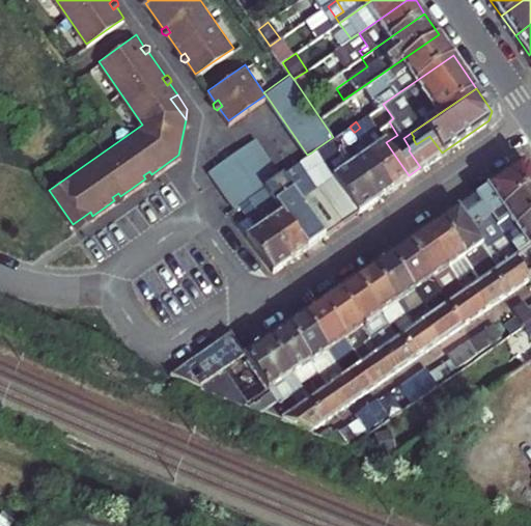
[(356,142),(343,150),(375,198),(393,187),(367,149),(355,132),(354,132),(350,127),(343,131),(347,136),(351,134),(356,142)]
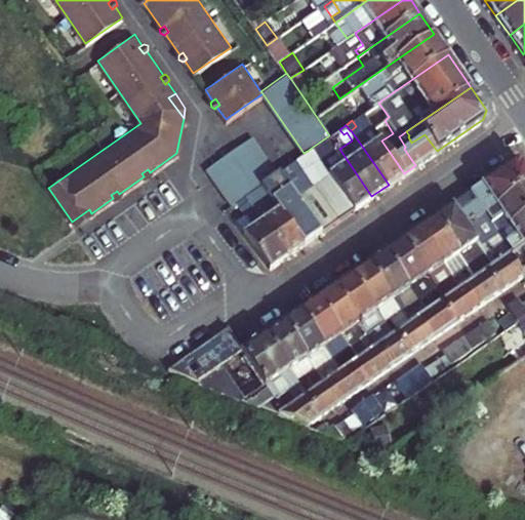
[(206,167),(231,203),(238,198),(244,194),(251,189),(261,183),(277,171),(252,134),(206,167)]
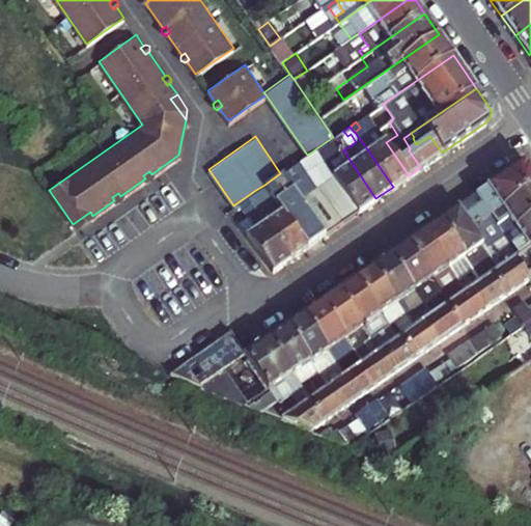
[(442,153),(429,136),(416,144),(413,138),(410,140),(407,136),(403,138),(410,148),(409,150),(420,167),(442,153)]
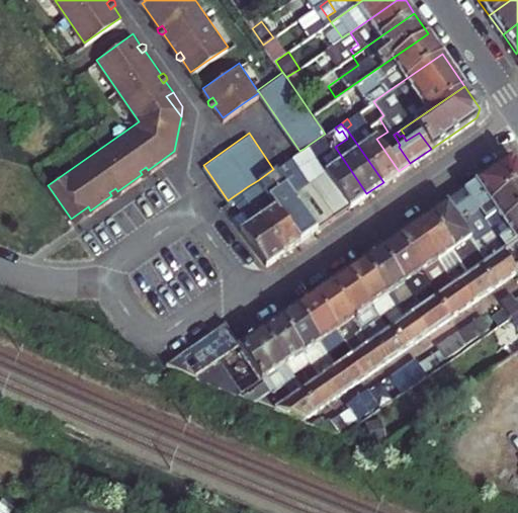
[(318,158),(325,170),(349,204),(366,193),(335,147),(326,134),(325,134),(309,145),(313,151),(321,146),(326,153),(318,158)]
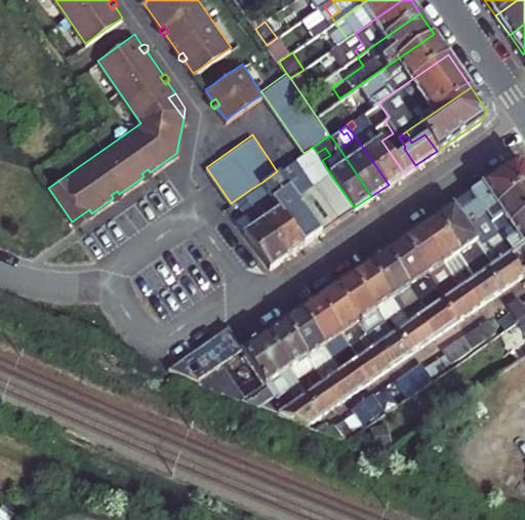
[(379,137),(363,148),(389,185),(404,173),(381,141),(379,137)]
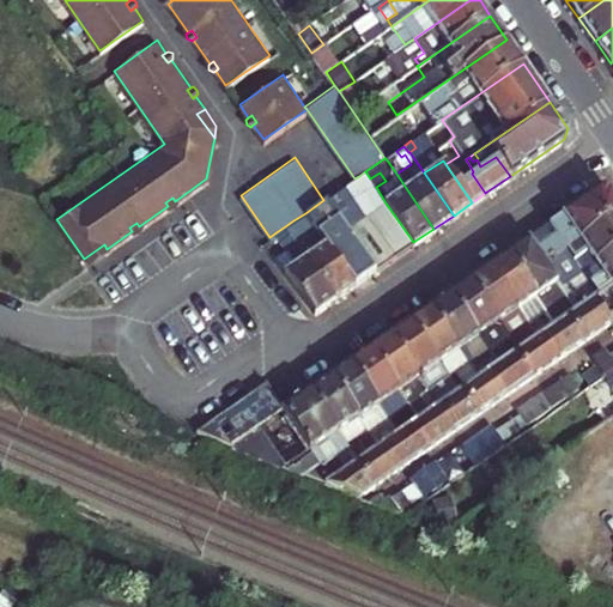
[(563,213),(582,240),(612,217),(612,194),(610,190),(599,188),(563,213)]
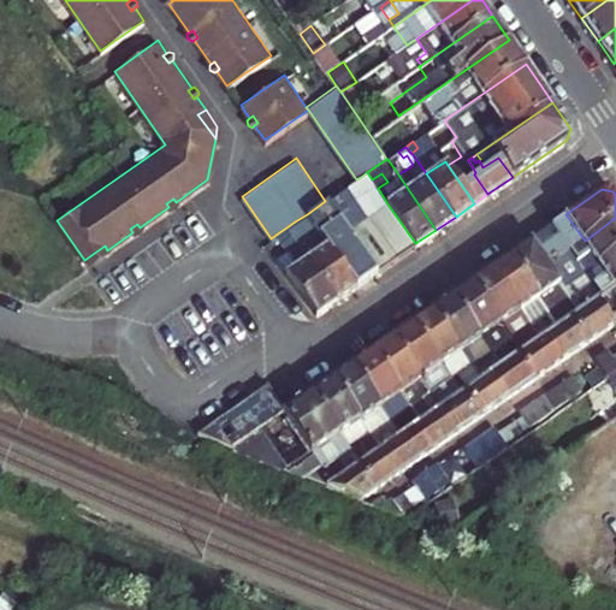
[(173,199),(166,203),(169,207),(170,209),(175,208),(177,205),(176,202),(173,199)]
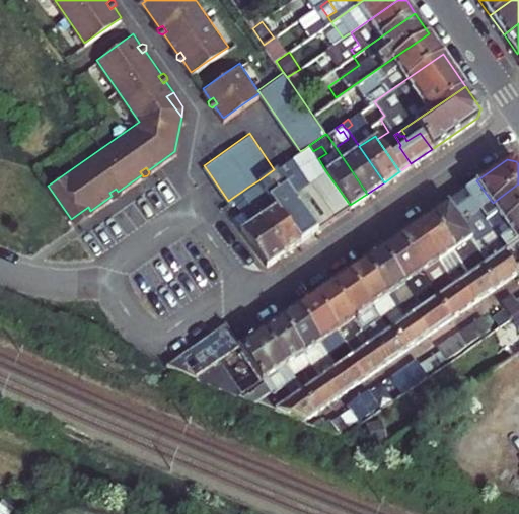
[(258,180),(276,205),(300,239),(316,228),(284,181),(276,169),(274,169),(258,180)]
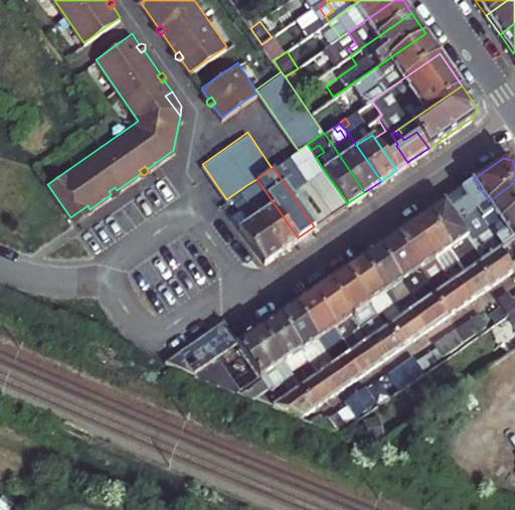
[(299,168),(282,180),(314,226),(331,215),(307,180),(299,168)]
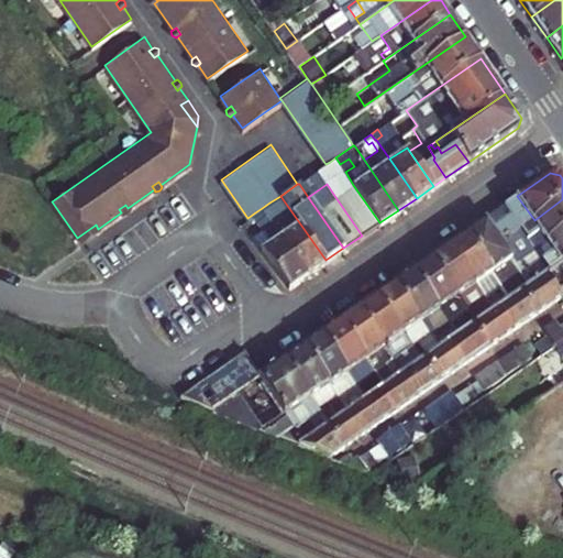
[(485,218),(501,243),(534,220),(517,196),(485,218)]
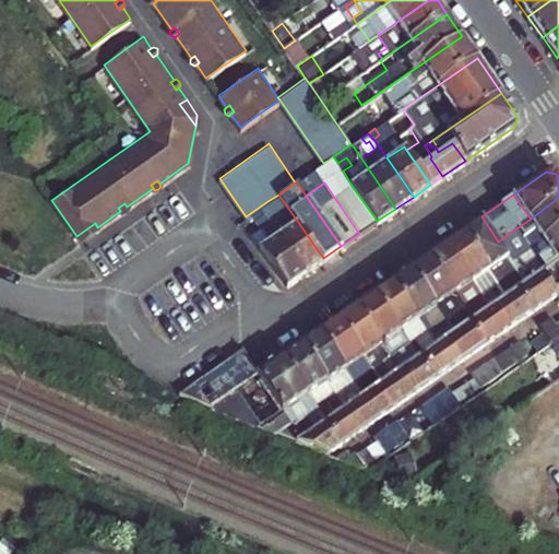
[(558,198),(531,219),(498,242),(511,260),(521,254),(515,246),(524,239),(530,247),(558,226),(558,198)]
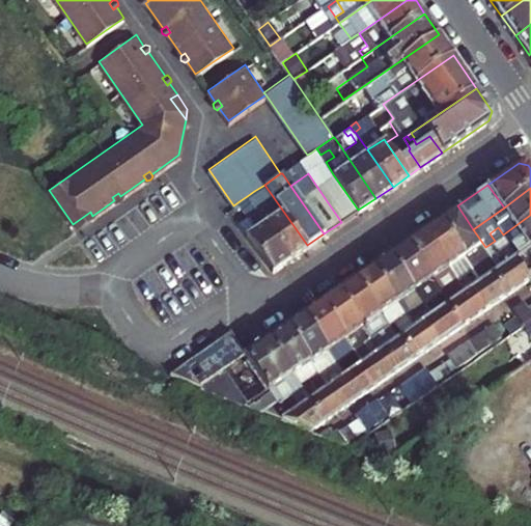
[(247,196),(251,203),(258,198),(254,191),(247,196)]
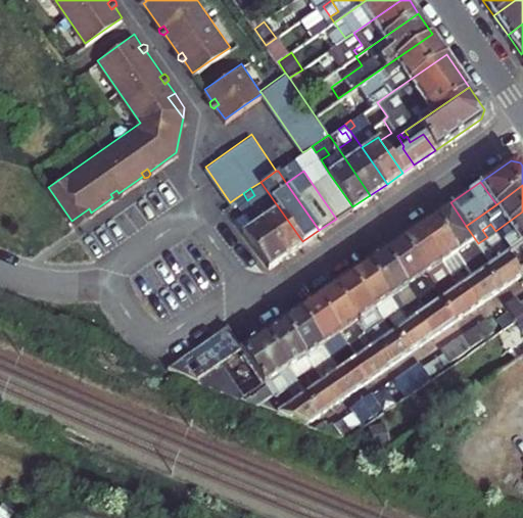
[(116,190),(110,194),(112,197),(113,199),(119,198),(120,194),(119,193),(116,190)]
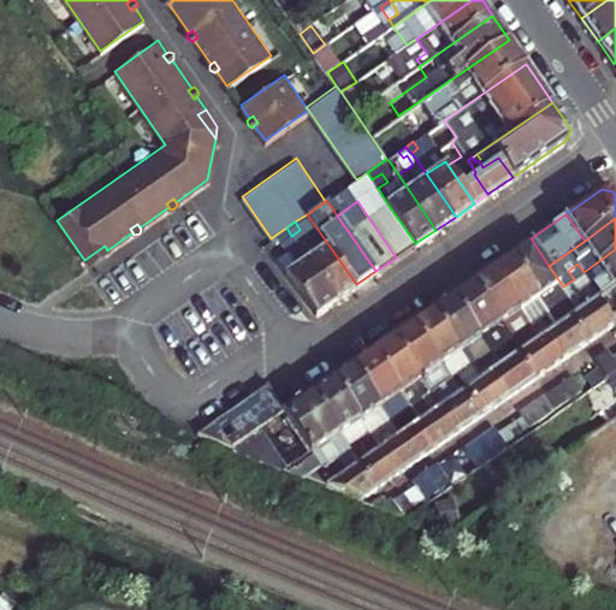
[(336,298),(307,258),(291,236),(286,227),(279,232),(292,252),(278,261),(317,312),(336,298)]
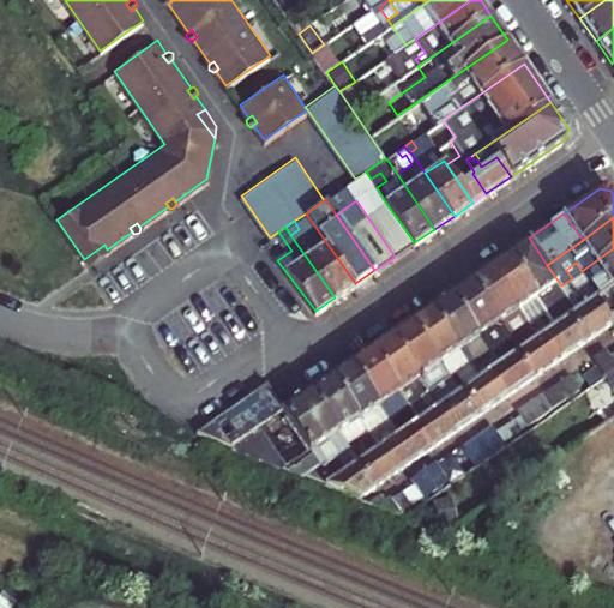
[(529,238),(509,251),(548,308),(545,309),(554,324),(570,314),(577,308),(565,290),(561,286),(547,265),(529,238)]
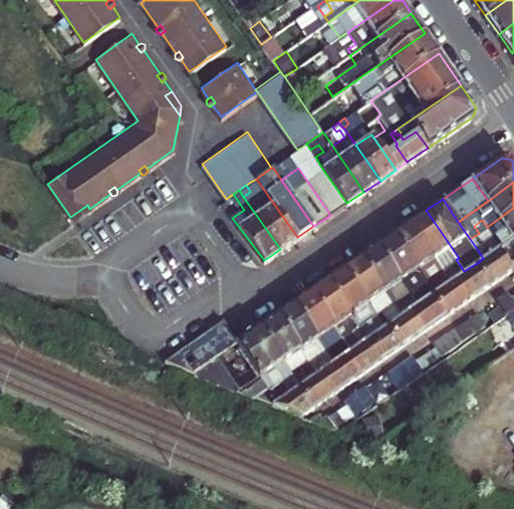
[(297,237),(273,203),(256,215),(280,249),(297,237)]
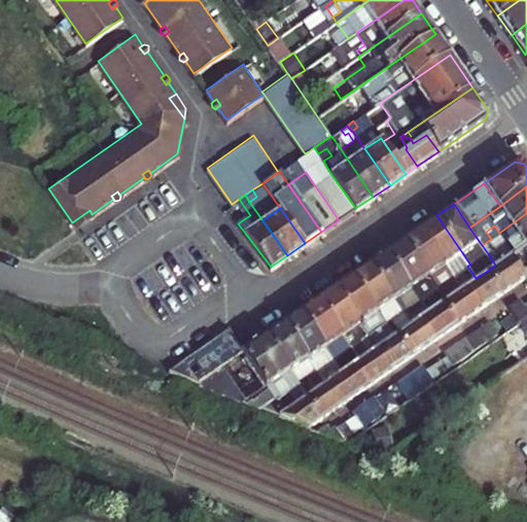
[(72,222),(76,228),(93,215),(92,214),(90,210),(72,222)]
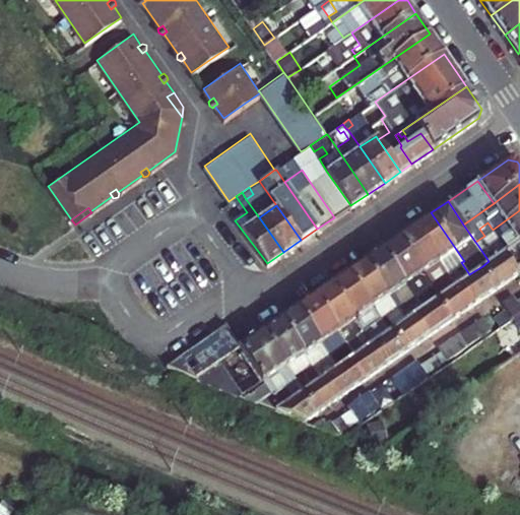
[(505,250),(519,240),(519,210),(493,230),(499,238),(489,246),(485,242),(478,246),(489,261),(505,250)]
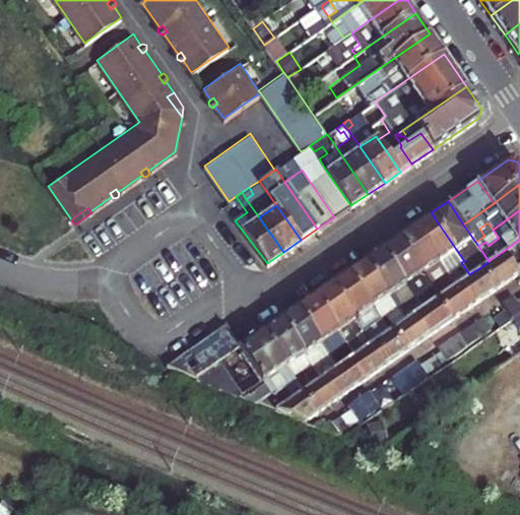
[(464,261),(431,212),(414,223),(438,259),(440,258),(447,253),(459,271),(452,276),(451,277),(456,283),(461,280),(469,274),(461,262),(464,261)]
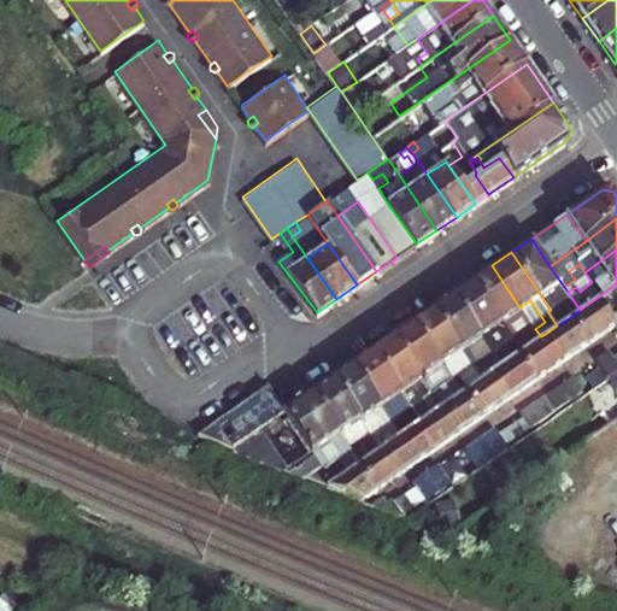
[(569,271),(575,280),(585,272),(579,264),(569,271)]
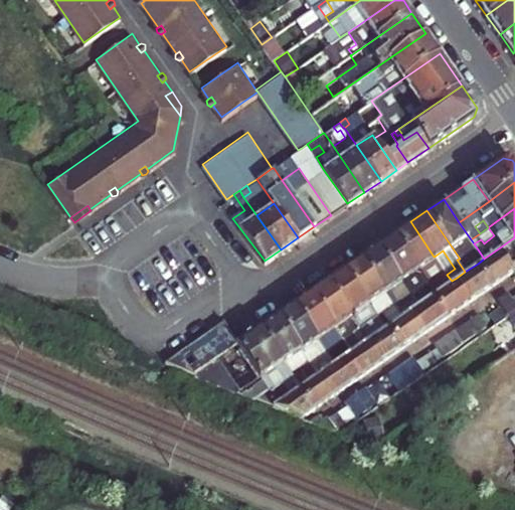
[(434,257),(410,221),(393,233),(417,269),(425,263),(433,273),(443,266),(436,256),(434,257)]
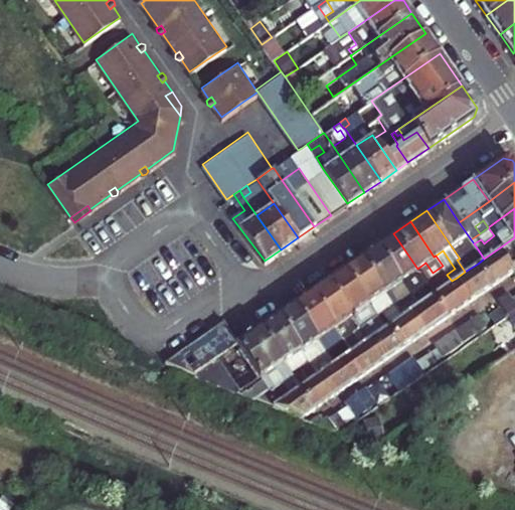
[(393,233),(377,245),(400,280),(417,269),(393,233)]
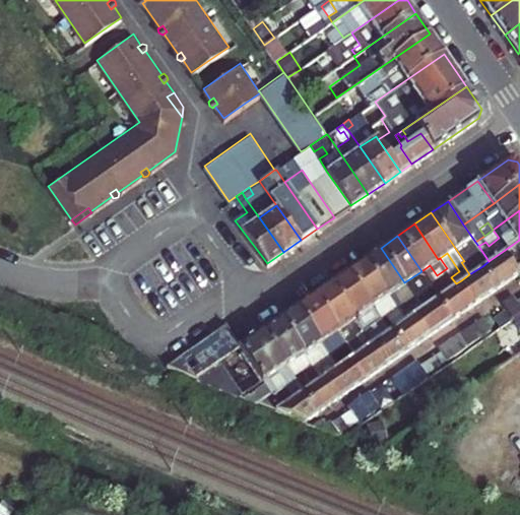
[(364,259),(388,294),(389,294),(404,282),(381,248),(364,259)]
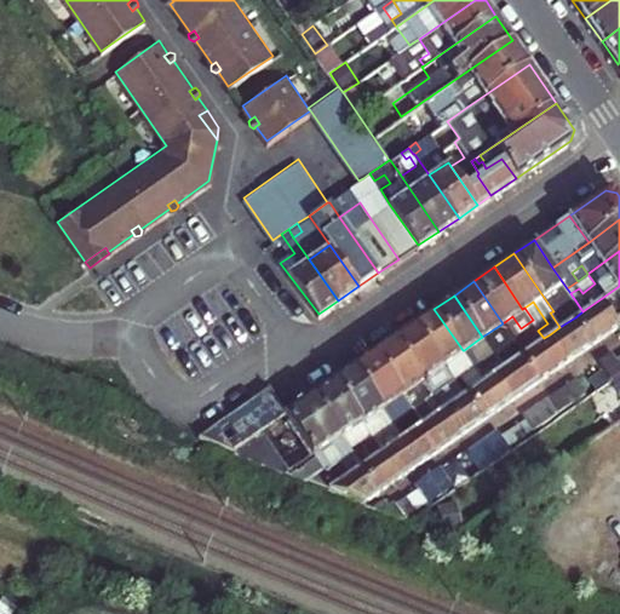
[(575,317),(592,343),(619,325),(614,316),(610,310),(602,298),(583,311),(575,317)]
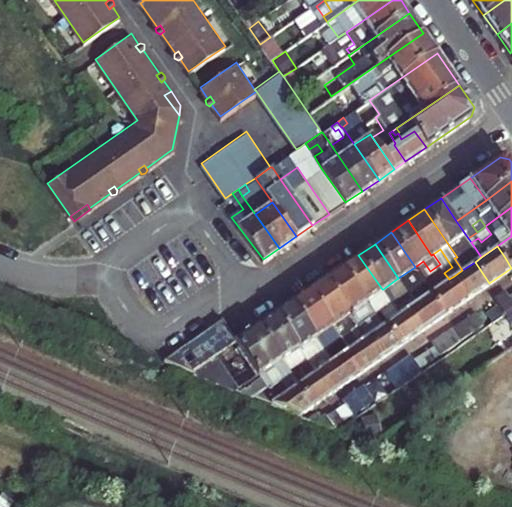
[(365,301),(367,300),(382,289),(358,255),(342,267),(365,301)]
